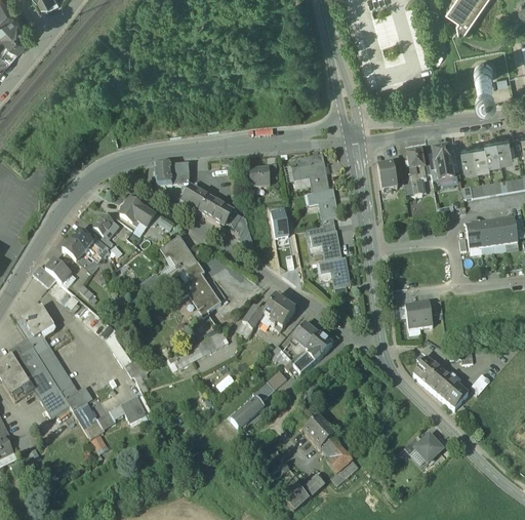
[(0,0),(0,29),(1,31),(2,30),(16,16),(11,11),(13,9),(5,0),(0,0)]
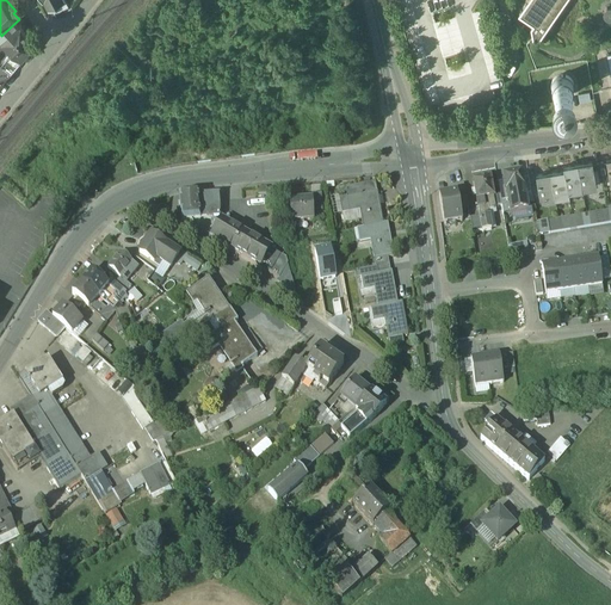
[(399,0),(429,102),(439,99),(443,111),(497,94),(494,85),(505,81),(503,74),(480,0),(399,0)]
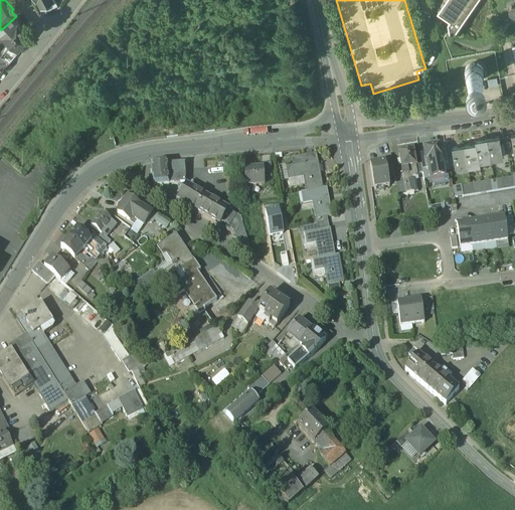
[(440,0),(437,6),(449,14),(447,17),(449,27),(453,29),(473,0),(440,0)]
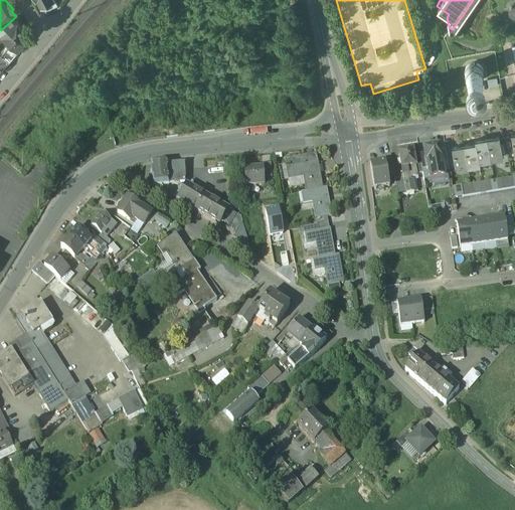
[(16,16),(2,29),(9,36),(10,36),(18,43),(24,36),(25,32),(17,15),(16,16)]
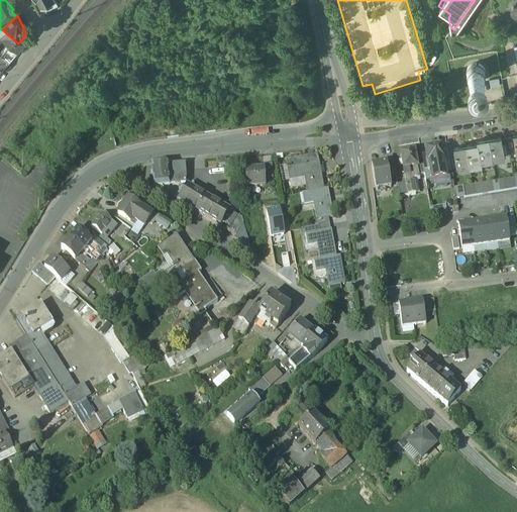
[(10,36),(1,47),(10,55),(18,43),(10,36)]
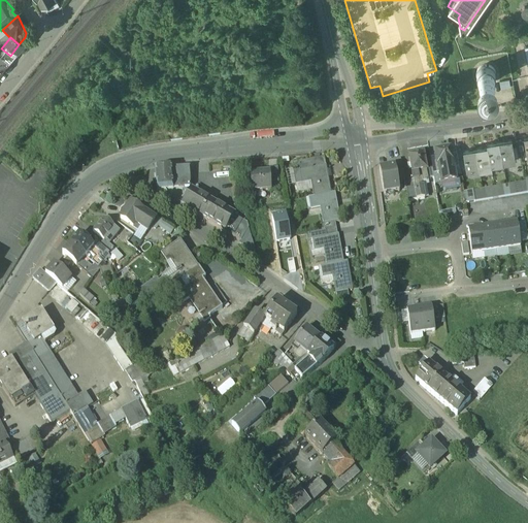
[(1,48),(0,46),(0,67),(10,56),(1,48)]
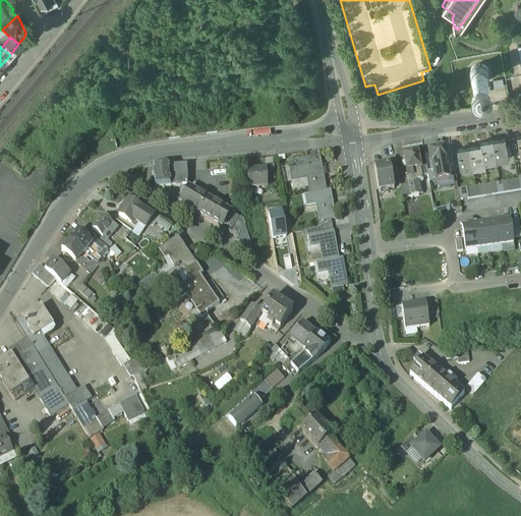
[(488,71),(489,67),(488,64),(486,61),(483,58),(479,58),(475,59),(472,61),(470,64),(469,68),(470,71),(472,75),(475,77),(479,77),(483,77),(486,74),(488,71)]
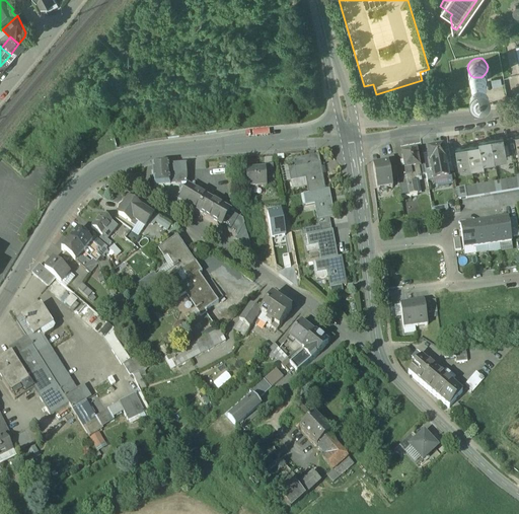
[(503,132),(491,134),(495,156),(507,154),(503,132)]
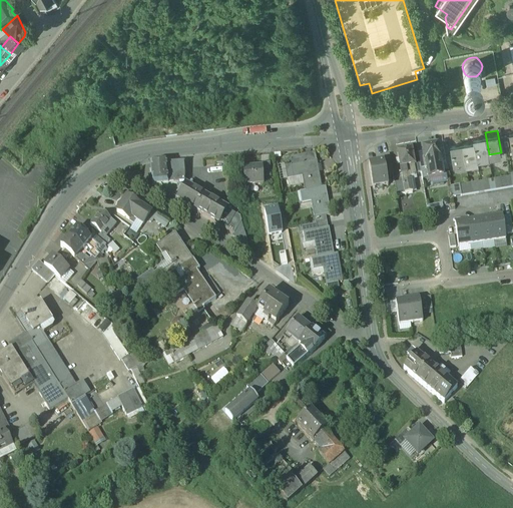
[(485,132),(473,134),(473,137),(474,137),(477,156),(489,154),(485,132)]
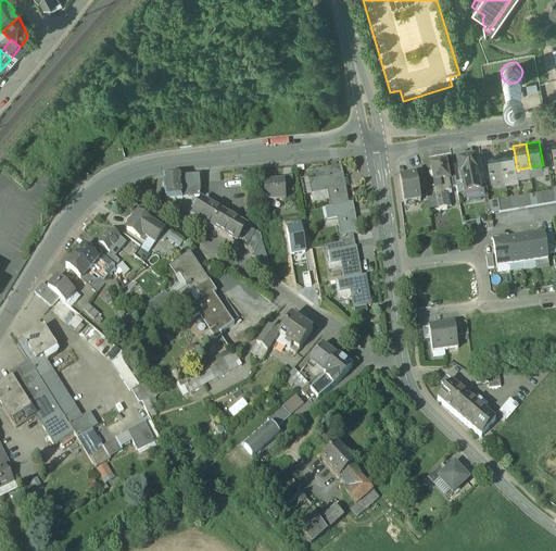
[(513,149),(501,151),(505,175),(518,173),(517,170),(514,149),(513,149)]
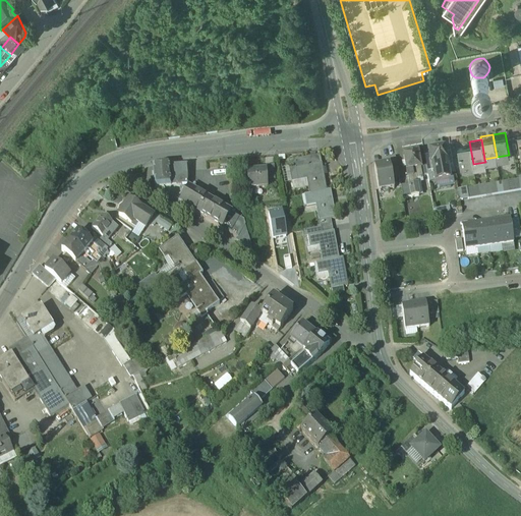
[(469,141),(457,144),(461,165),(473,164),(469,141)]
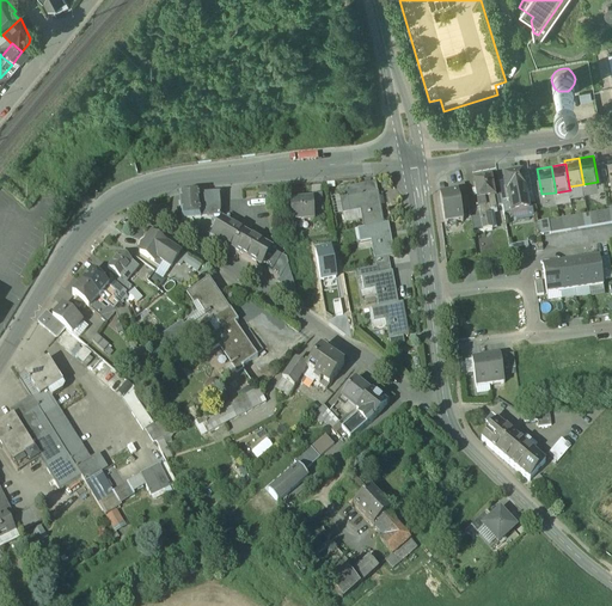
[(530,167),(522,169),(525,184),(532,183),(530,167)]
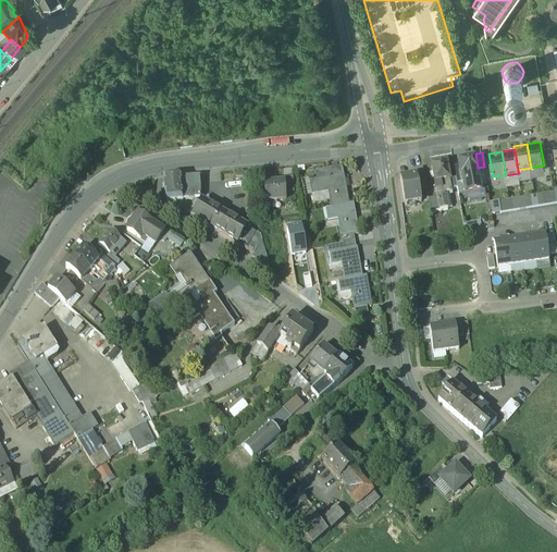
[(461,171),(478,168),(475,154),(459,157),(461,171)]
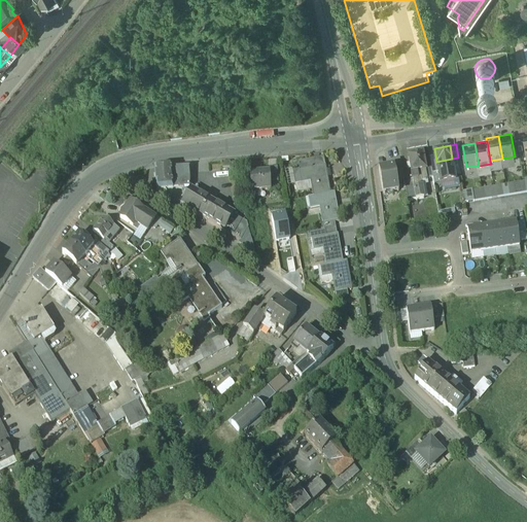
[(423,150),(409,153),(414,181),(423,179),(422,178),(427,177),(423,150)]
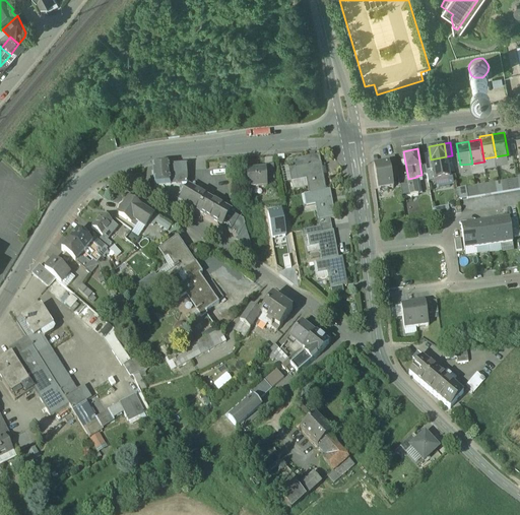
[(319,151),(305,153),(306,155),(307,163),(321,159),(319,151)]
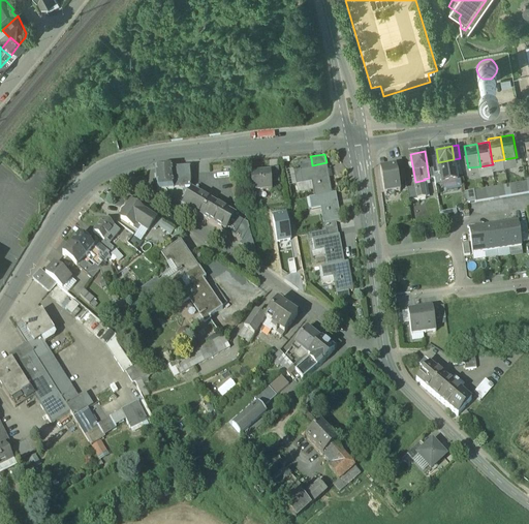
[(311,158),(299,160),(300,166),(300,167),(312,165),(311,158)]
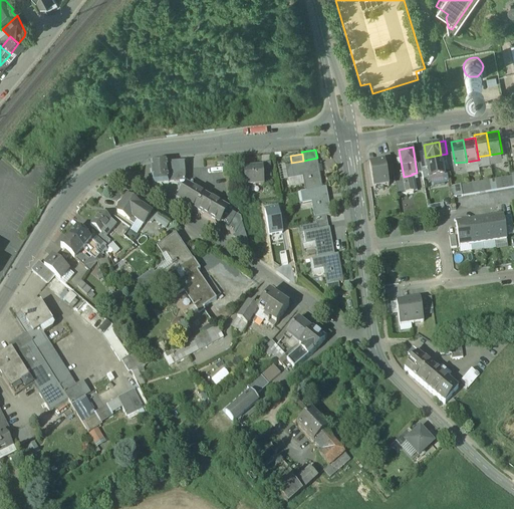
[(441,155),(426,158),(429,175),(444,173),(441,155)]
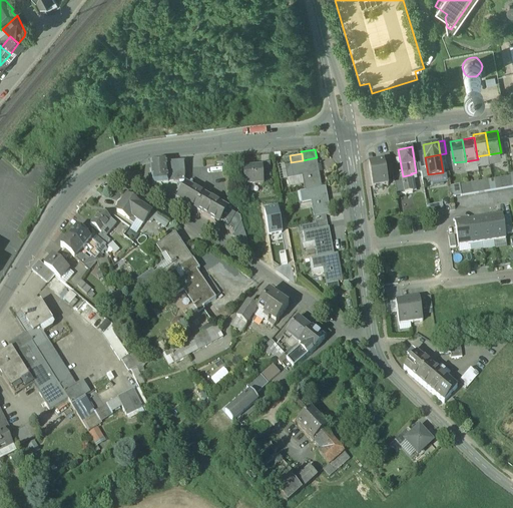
[(67,158),(56,155),(55,157),(54,160),(65,164),(67,158)]
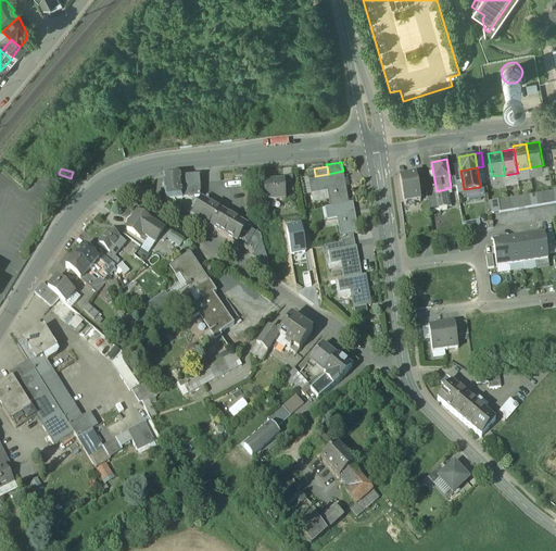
[(328,174),(315,176),(317,187),(318,189),(328,188),(330,203),(349,200),(343,171),(328,174)]
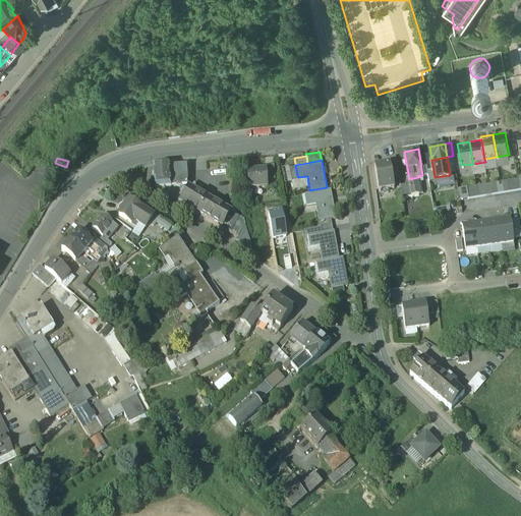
[(186,161),(169,163),(169,161),(154,163),(154,172),(151,173),(151,177),(155,177),(155,183),(162,183),(166,190),(192,206),(199,193),(188,187),(187,187),(187,173),(186,161)]
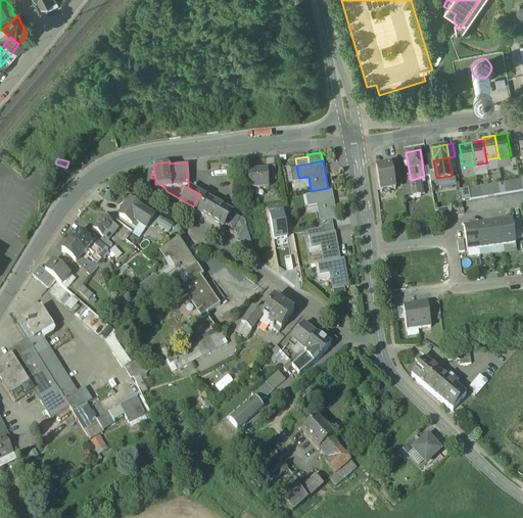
[(275,161),(267,162),(267,167),(268,167),(268,177),(276,176),(275,161)]
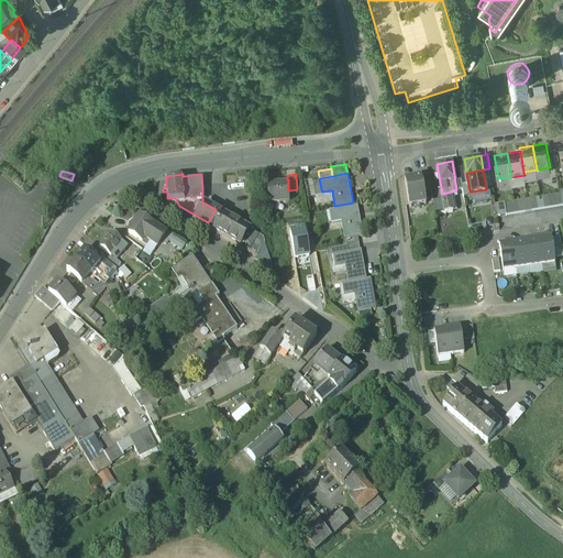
[(421,174),(405,176),(409,204),(426,200),(421,174)]
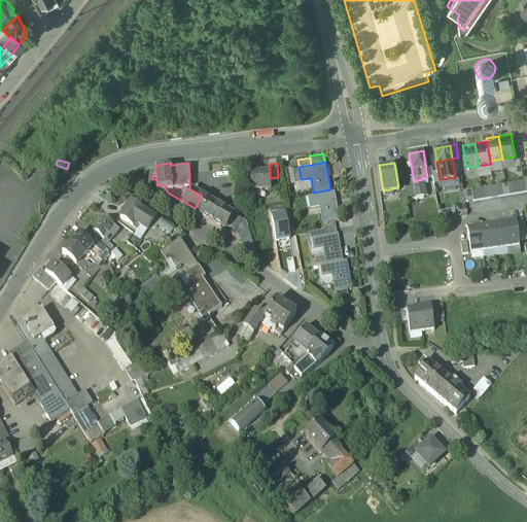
[(299,166),(292,167),(294,178),(301,177),(299,167),(299,166)]
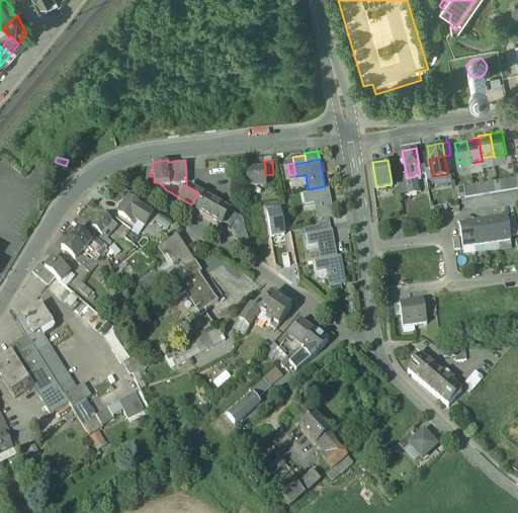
[(264,165),(246,166),(247,184),(266,183),(265,175),(265,165),(264,165)]
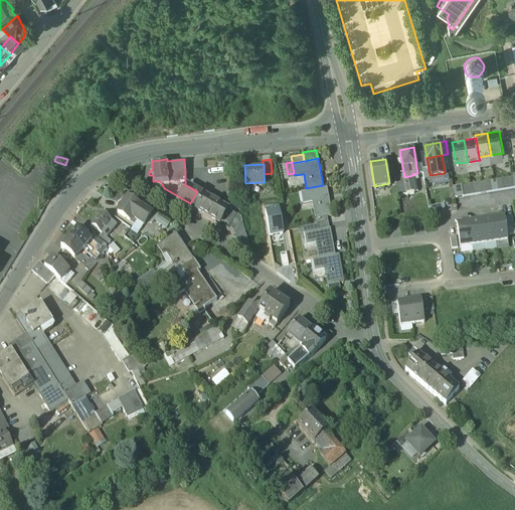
[(412,178),(396,180),(398,192),(414,190),(412,178)]
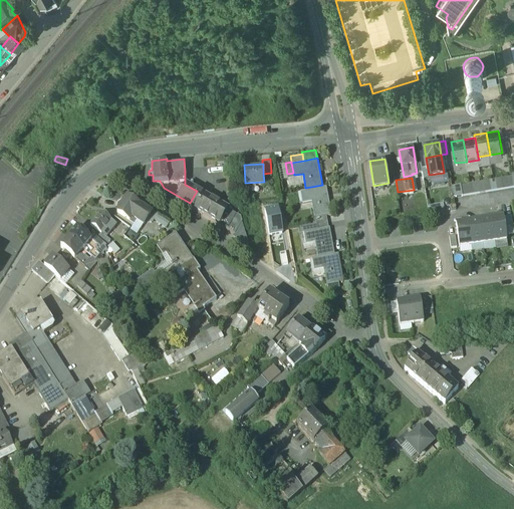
[(305,188),(301,189),(302,200),(312,198),(315,214),(326,212),(331,211),(326,184),(322,185),(305,188)]
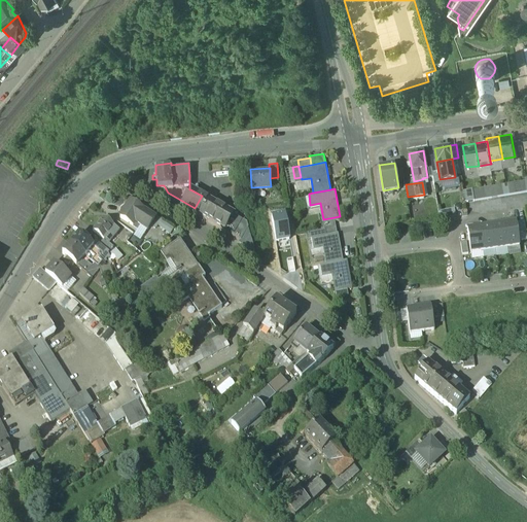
[(204,193),(202,196),(195,208),(224,225),(233,210),(204,193)]
